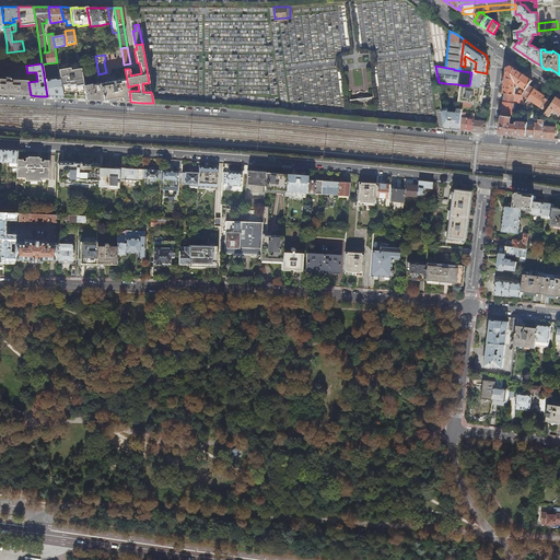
[(504,93),(513,94),(523,95),(527,89),(529,84),(533,80),(531,79),(522,72),(512,66),(508,68),(506,80),(505,89),(504,93)]
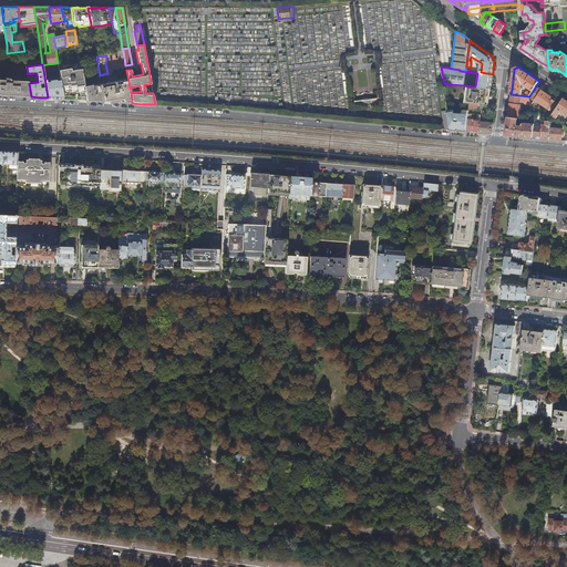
[(86,98),(84,86),(81,69),(71,71),(70,68),(59,70),(60,73),(64,95),(70,96),(70,91),(80,91),(80,96),(86,98)]
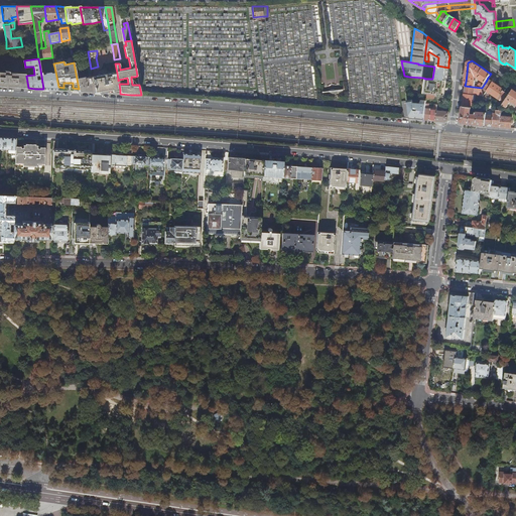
[(447,74),(448,68),(437,66),(435,66),(435,70),(436,70),(435,80),(446,81),(447,74)]
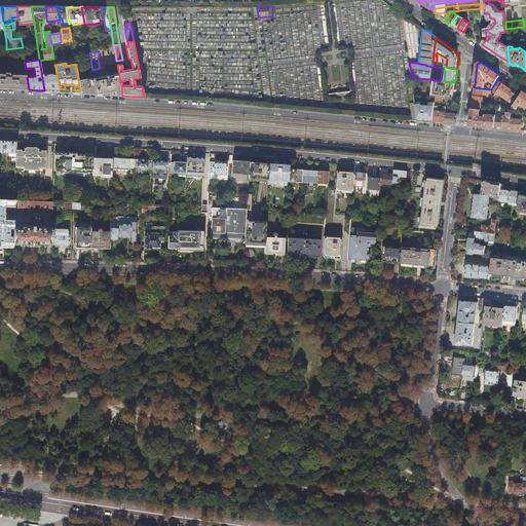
[(49,90),(60,91),(60,88),(55,68),(41,71),(44,90),(49,90)]
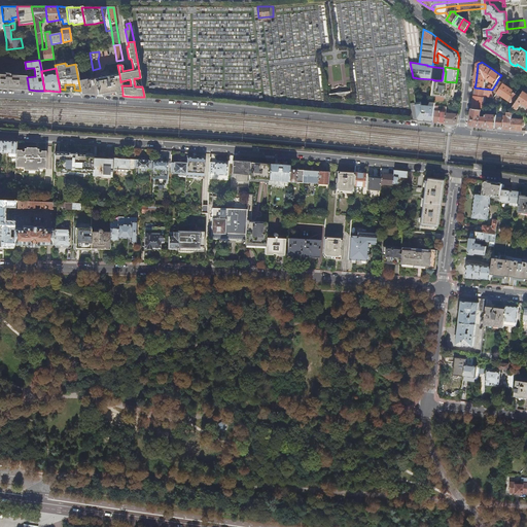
[(0,88),(16,89),(29,90),(27,77),(27,75),(9,74),(9,73),(8,73),(8,72),(5,72),(5,74),(0,73),(0,88)]
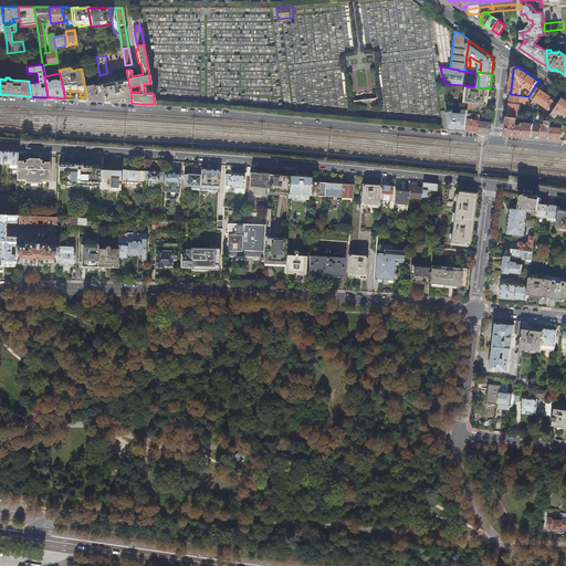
[(123,100),(132,98),(130,92),(129,88),(128,80),(101,84),(104,101),(123,97),(123,100)]
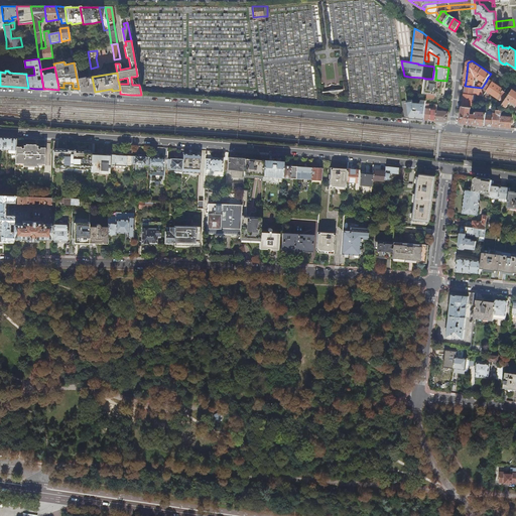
[(90,92),(95,92),(92,77),(85,78),(85,77),(77,79),(79,89),(79,91),(90,92)]
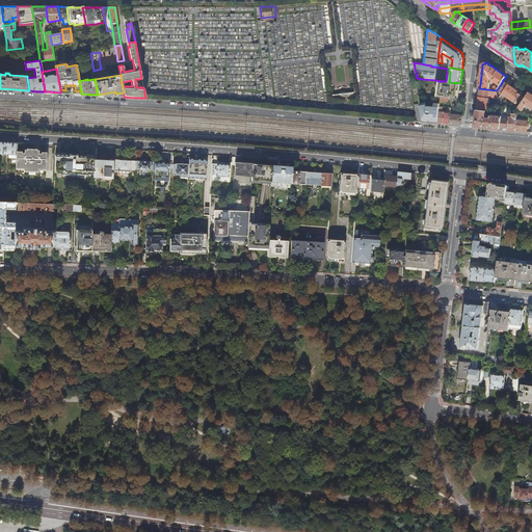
[(508,84),(503,80),(501,84),(497,90),(499,91),(502,94),(506,86),(508,84)]
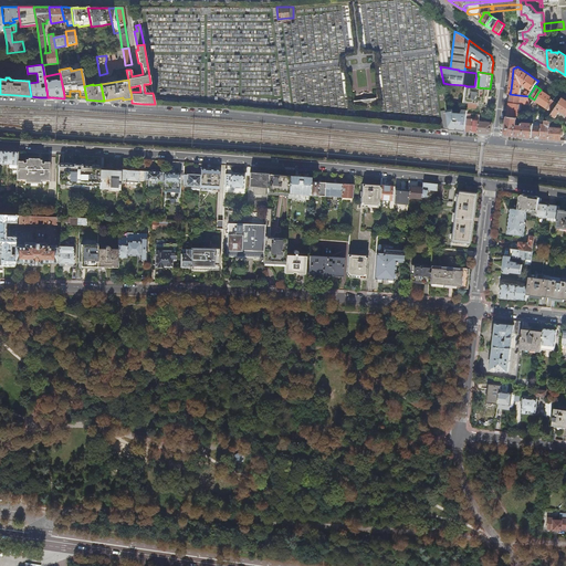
[(489,96),(490,88),(478,87),(474,86),(467,86),(465,96),(465,103),(469,103),(475,104),(481,104),(489,105),(489,96)]
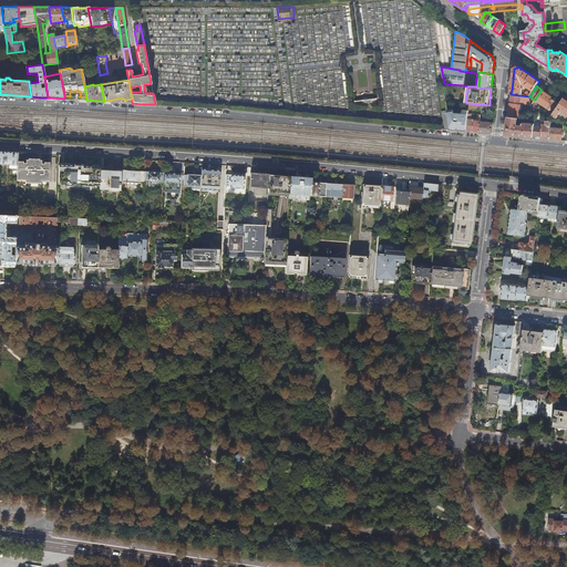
[(546,92),(542,90),(539,92),(535,100),(539,103),(540,104),(547,93),(548,93),(549,90),(548,89),(546,92)]
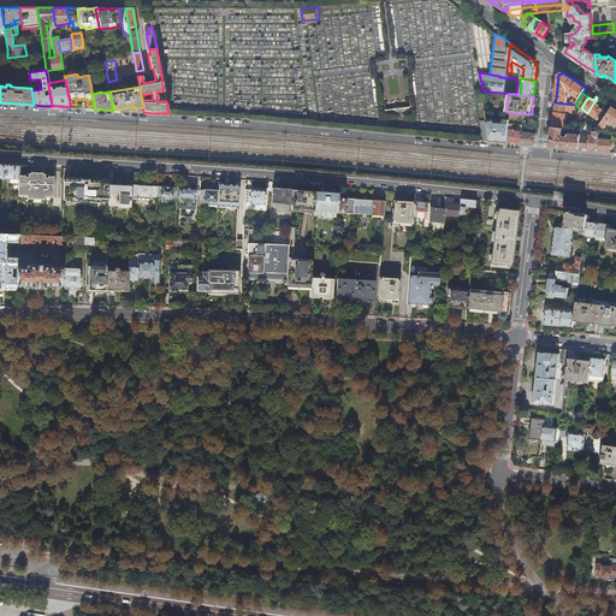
[(594,101),(587,113),(594,118),(603,106),(596,101),(594,101)]
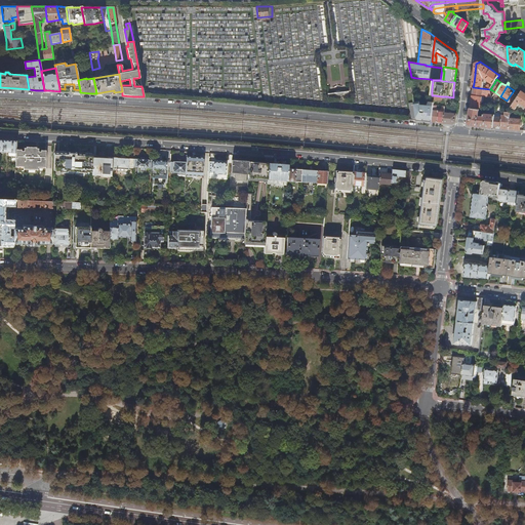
[(481,88),(473,87),(473,90),(472,94),(482,95),(491,96),(490,89),(481,88)]
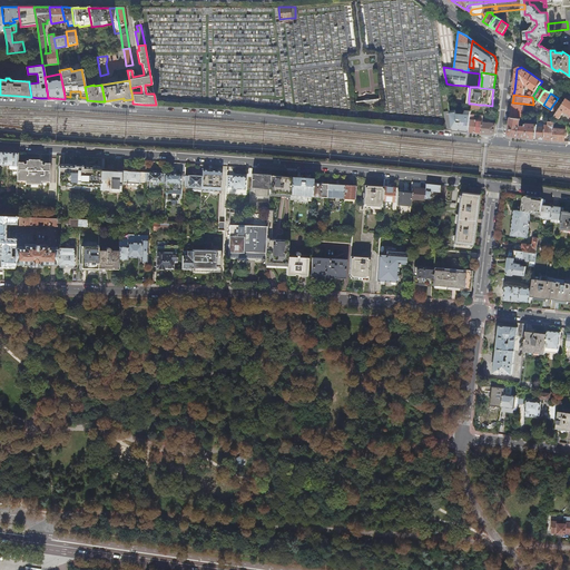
[(550,109),(553,110),(554,109),(558,112),(560,109),(564,101),(558,97),(558,98),(550,109)]
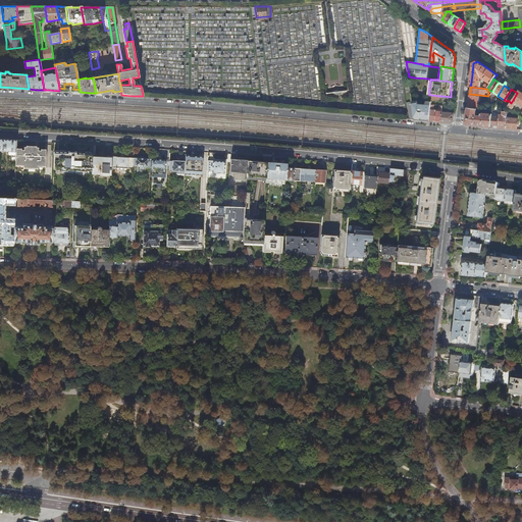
[(347,92),(347,90),(325,92),(326,94),(326,97),(333,96),(334,97),(334,98),(335,98),(338,98),(338,97),(340,97),(341,96),(341,95),(347,94),(347,92)]
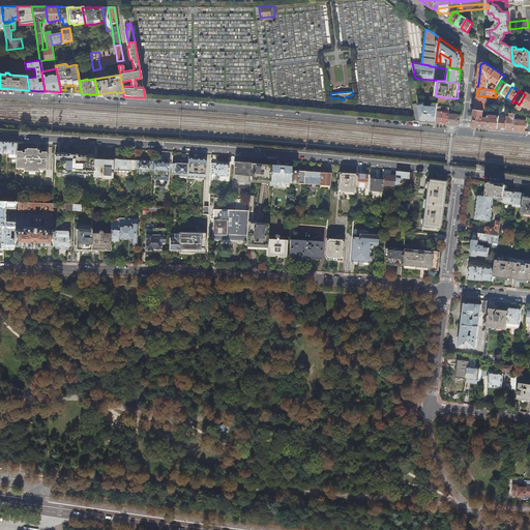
[(529,93),(527,91),(525,94),(521,101),(519,105),(517,108),(521,110),(523,107),(524,107),(525,106),(524,105),(525,102),(529,106),(529,93)]
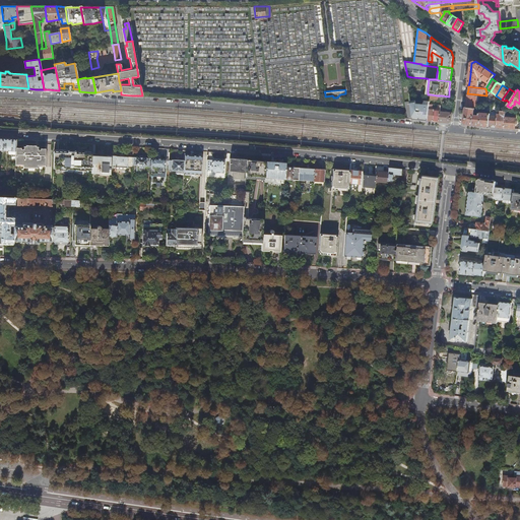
[(467,93),(466,100),(466,107),(475,108),(475,109),(476,104),(477,101),(476,101),(477,94),(467,93)]
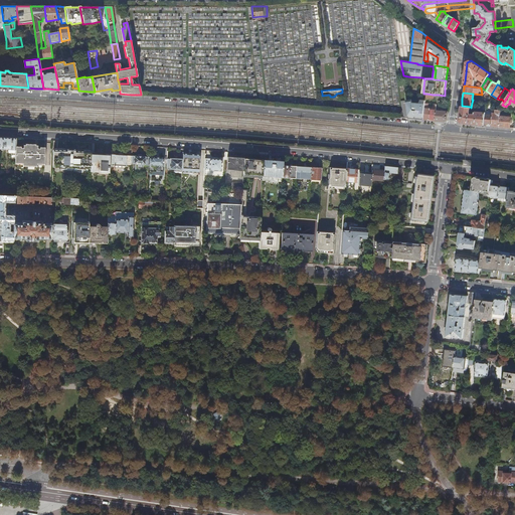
[(406,100),(407,107),(409,118),(415,119),(424,120),(425,104),(425,101),(420,100),(419,103),(412,103),(412,100),(406,100)]
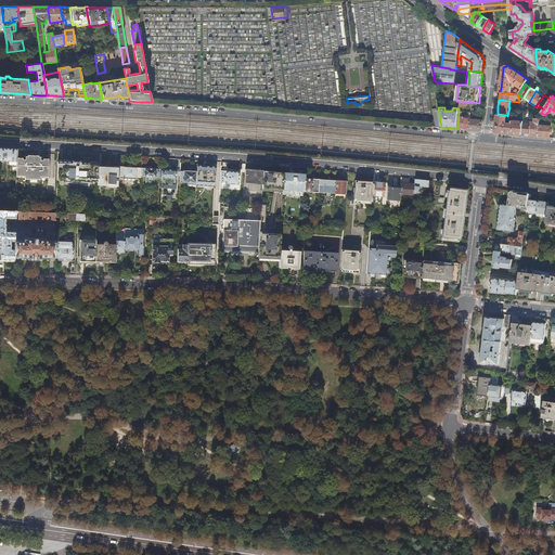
[(507,115),(498,114),(495,129),(498,132),(505,133),(517,134),(521,134),(523,124),(524,121),(512,120),(511,120),(511,123),(506,123),(507,115)]
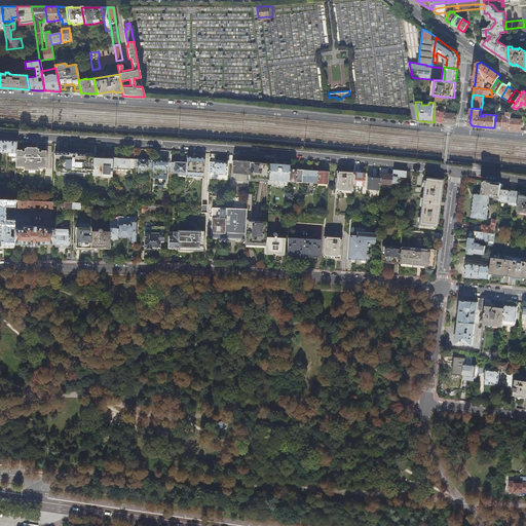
[(506,115),(503,115),(503,117),(503,119),(502,128),(506,128),(510,129),(511,122),(511,118),(512,112),(506,112),(506,115)]
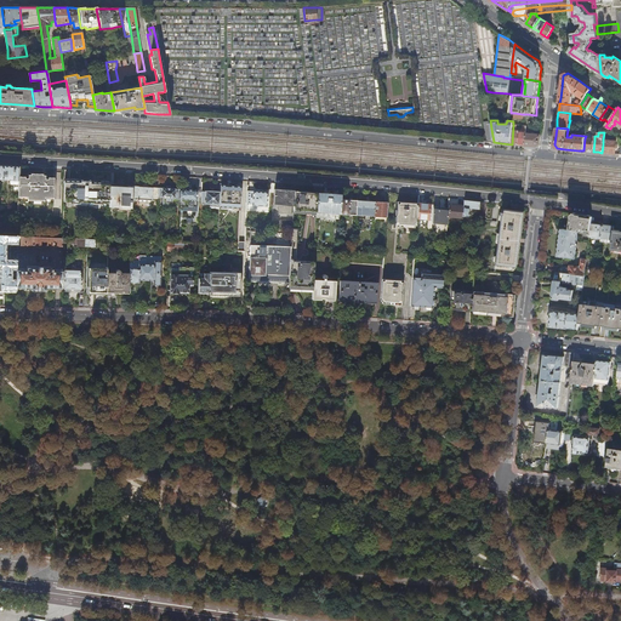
[(540,143),(540,135),(527,134),(525,146),(536,146),(540,143)]
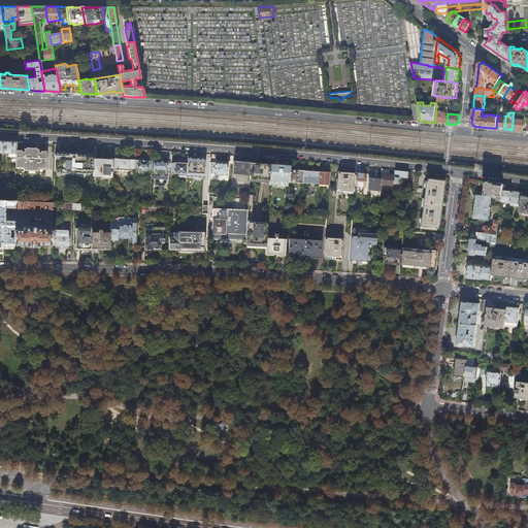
[(505,118),(497,118),(496,128),(500,128),(504,129),(505,120),(505,118)]
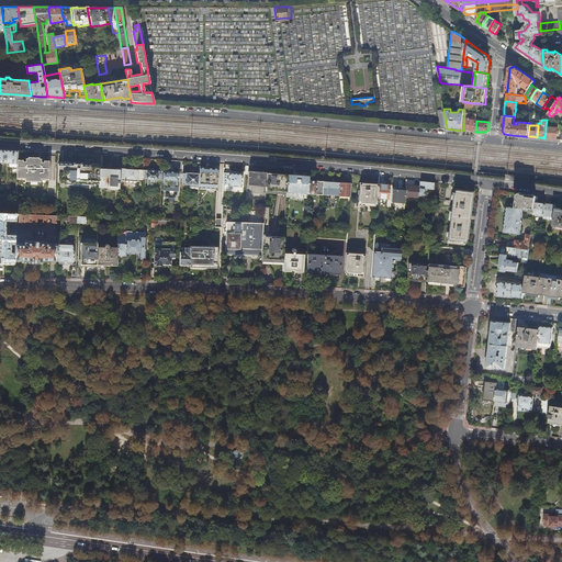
[(546,131),(544,138),(551,138),(558,139),(558,127),(546,126),(546,131)]
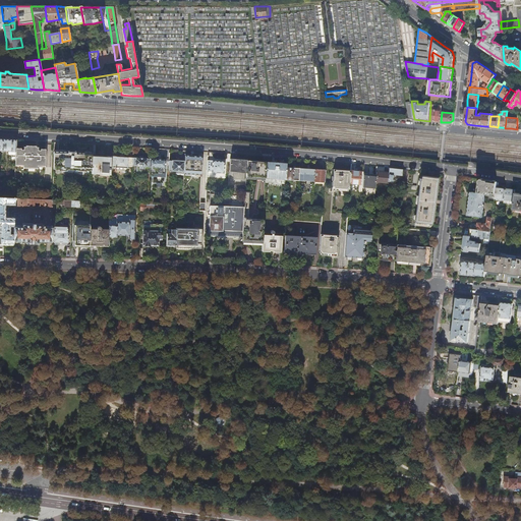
[(8,139),(0,138),(0,150),(0,151),(0,152),(2,152),(2,151),(10,152),(10,153),(12,153),(12,152),(15,152),(15,148),(16,139),(8,139)]
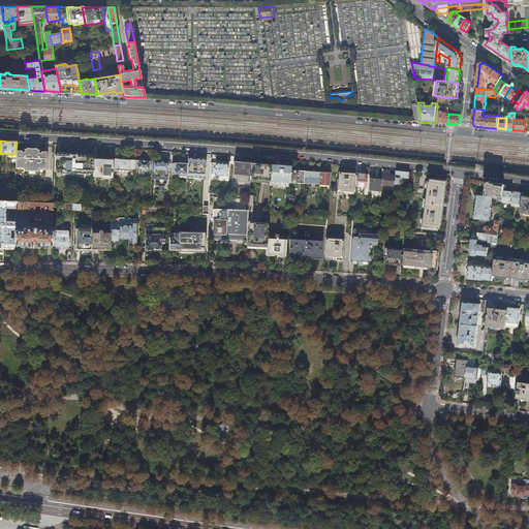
[(16,150),(16,154),(16,167),(24,167),(24,170),(38,172),(38,167),(45,168),(45,151),(41,151),(41,152),(39,152),(39,149),(36,149),(36,148),(35,148),(28,148),(27,148),(26,149),(25,149),(24,152),(21,152),(21,150),(16,150)]
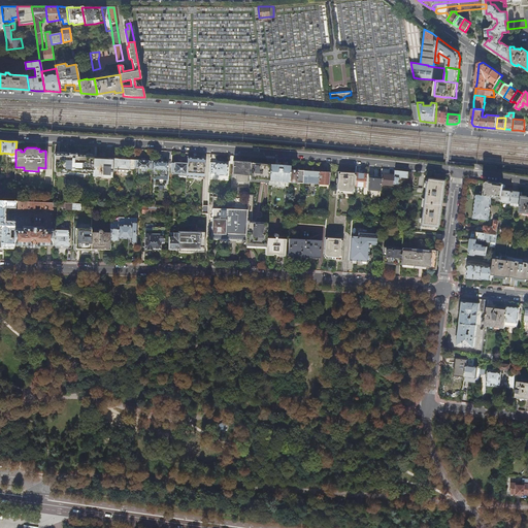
[(67,154),(54,154),(54,173),(63,173),(63,174),(73,175),(79,175),(79,173),(92,173),(93,158),(93,156),(77,155),(77,153),(72,153),(67,153),(67,154)]
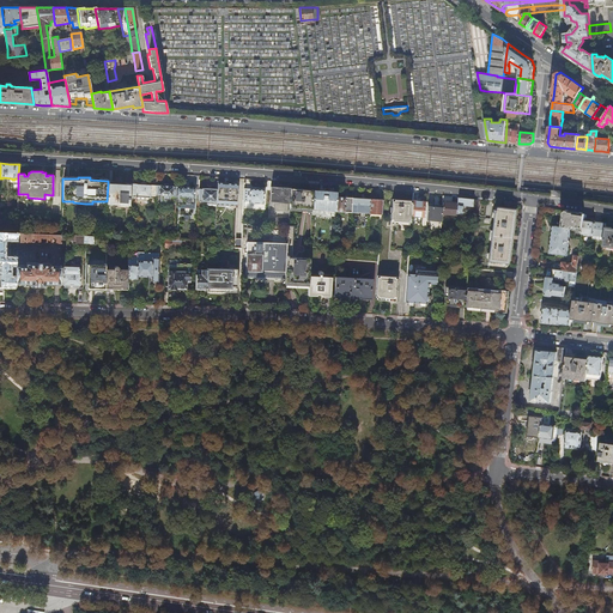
[(228,183),(217,182),(217,189),(216,201),(216,204),(236,205),(237,183),(228,183)]
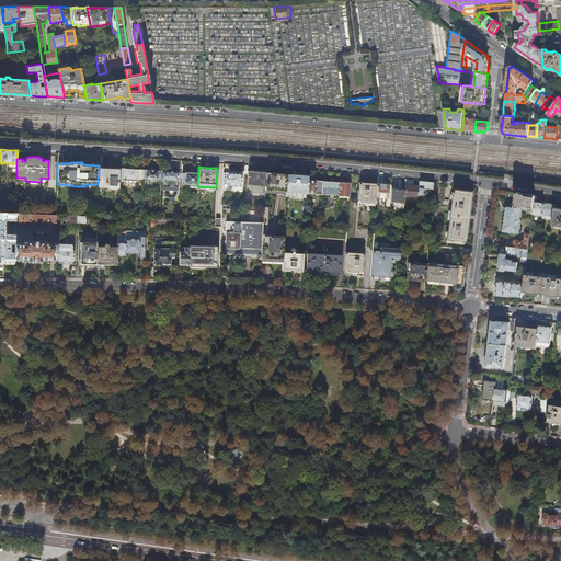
[(99,168),(98,184),(98,186),(118,187),(118,180),(119,169),(109,168),(99,168)]
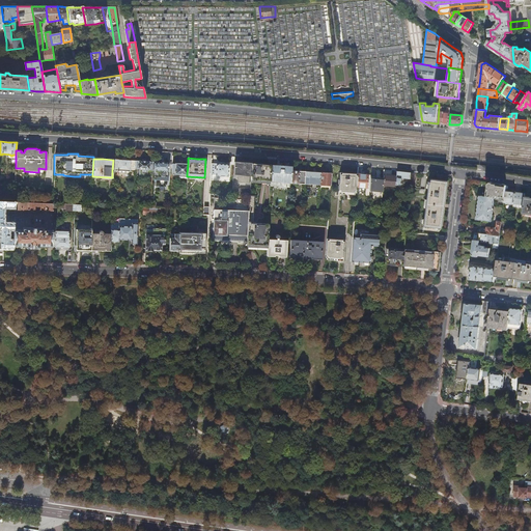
[(124,160),(113,159),(113,160),(112,170),(135,171),(135,161),(124,160)]
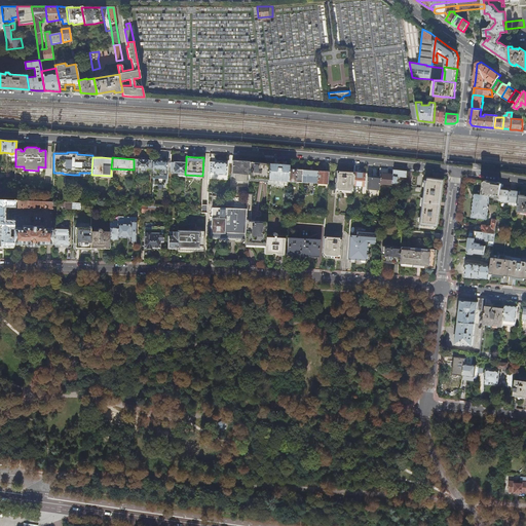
[(141,159),(134,159),(134,170),(134,172),(136,172),(137,167),(139,167),(139,170),(141,170),(141,167),(143,168),(148,168),(148,160),(141,159)]
